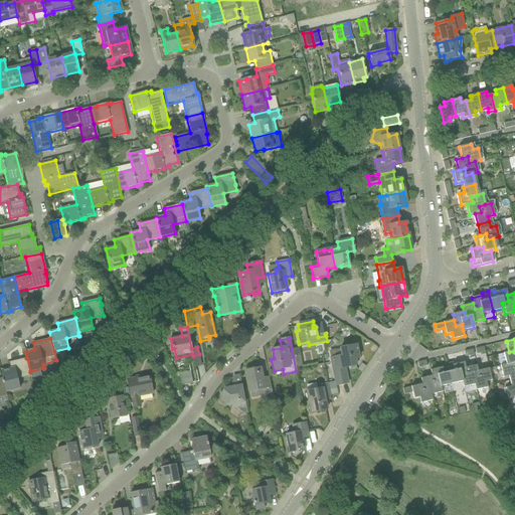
[(330,359),(333,376),(335,386),(347,383),(344,368),(355,366),(354,359),(358,358),(356,345),(340,348),(341,357),(330,359)]
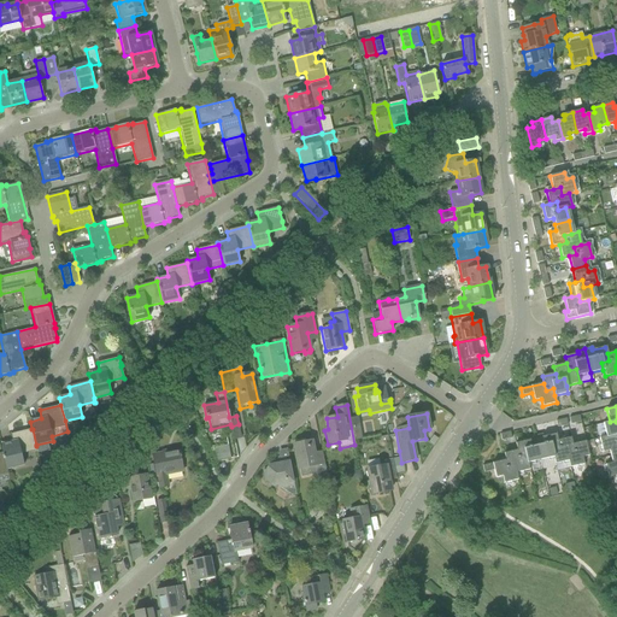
[(603,424),(606,436),(612,435),(615,442),(616,441),(616,422),(616,421),(610,422),(603,424)]
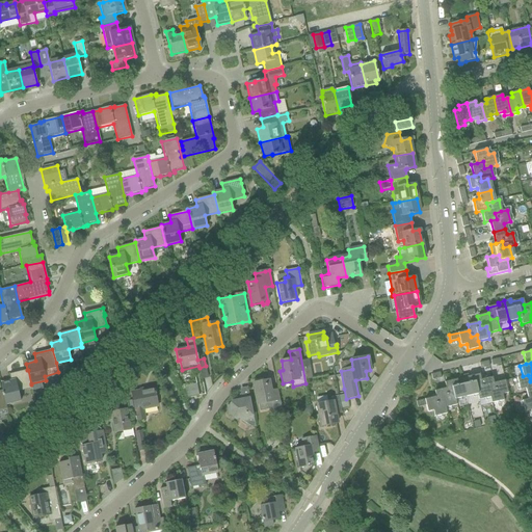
[(1,383),(2,391),(6,404),(21,401),(18,391),(31,388),(31,389),(32,389),(31,383),(31,384),(28,370),(27,370),(9,374),(10,381),(1,383)]
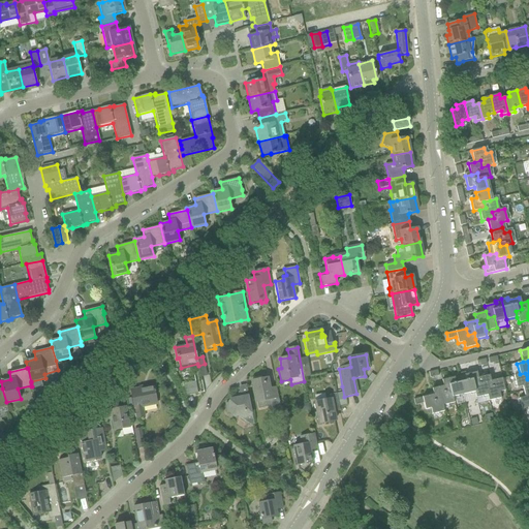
[(464,372),(458,374),(463,395),(474,392),(473,385),(478,384),(477,378),(476,372),(465,375),(464,372)]
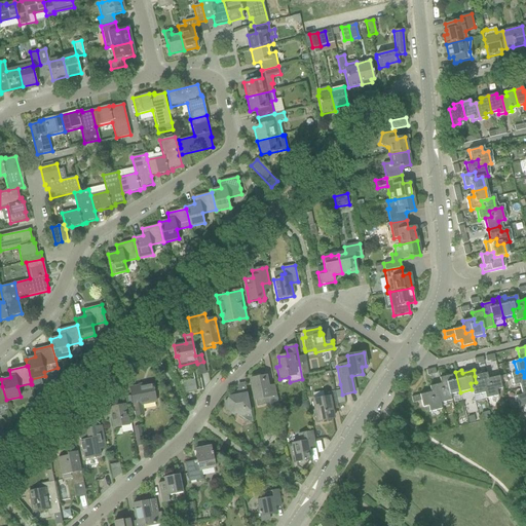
[(519,384),(520,389),(525,387),(525,376),(524,377),(522,371),(517,372),(511,374),(513,385),(519,384)]
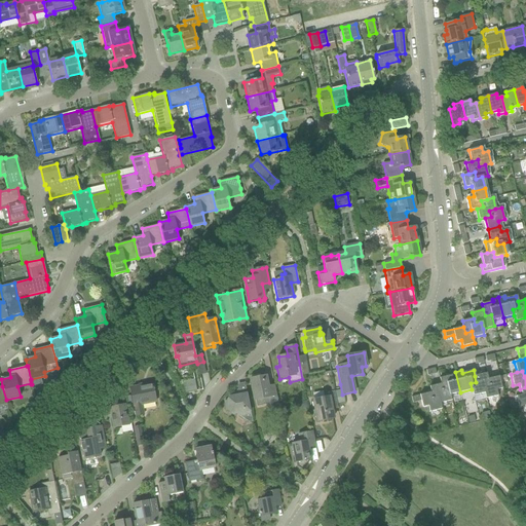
[(439,378),(440,384),(442,390),(448,388),(450,395),(460,392),(455,372),(450,373),(450,375),(439,378)]
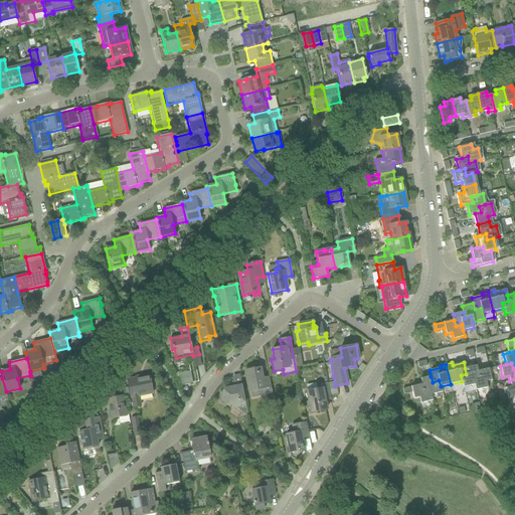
[(466,374),(461,375),(462,381),(463,385),(463,387),(465,392),(476,390),(475,384),(473,378),(479,377),(477,371),(476,365),(465,368),(466,374)]
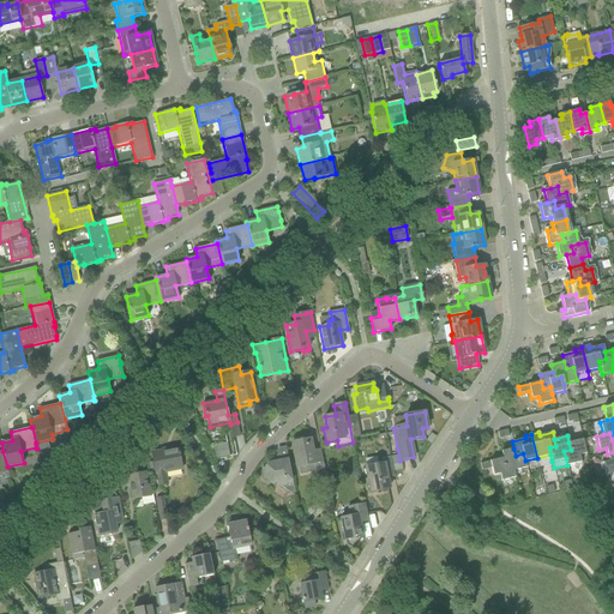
[(293,443),(294,455),(298,467),(306,465),(307,474),(324,470),(320,450),(313,451),(311,439),(293,443)]
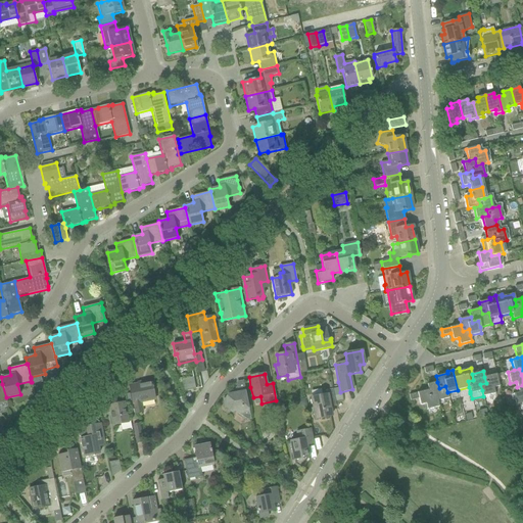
[(495,374),(484,377),(486,383),(480,384),(482,390),(483,396),(494,393),(493,387),(498,386),(495,374)]
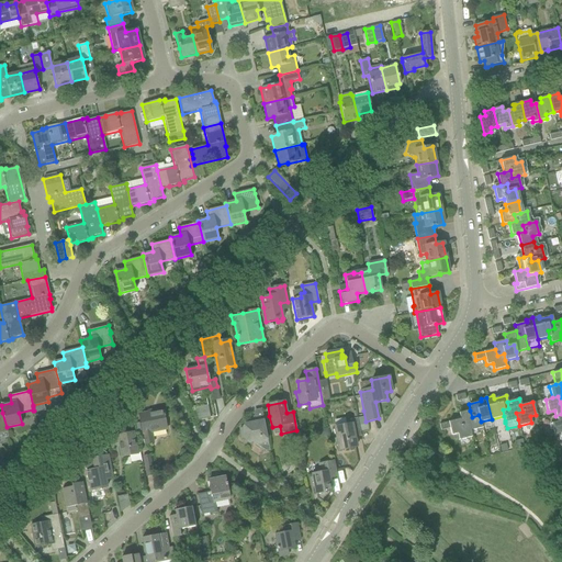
[(194,408),(198,422),(210,418),(208,405),(194,408)]
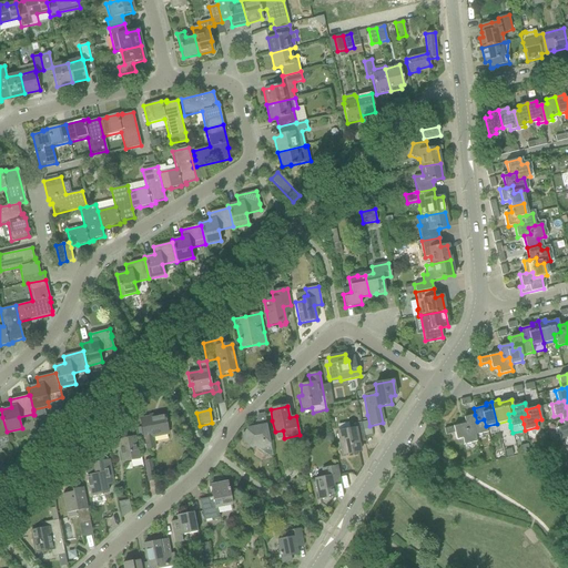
[(144,438),(146,449),(154,448),(152,437),(168,434),(164,414),(140,418),(143,438),(144,438)]
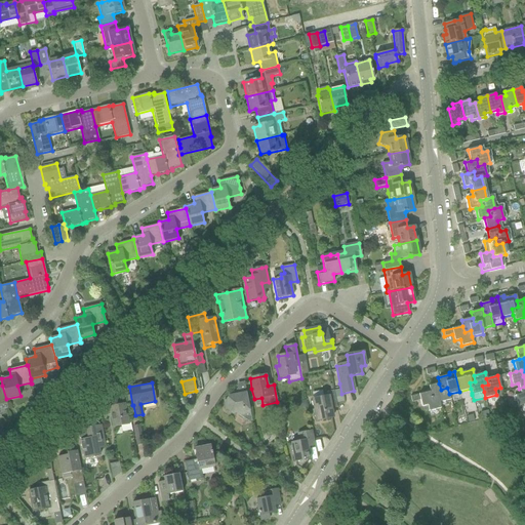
[(429,386),(430,392),(431,398),(438,396),(439,402),(450,400),(449,394),(447,388),(441,390),(439,384),(429,386)]
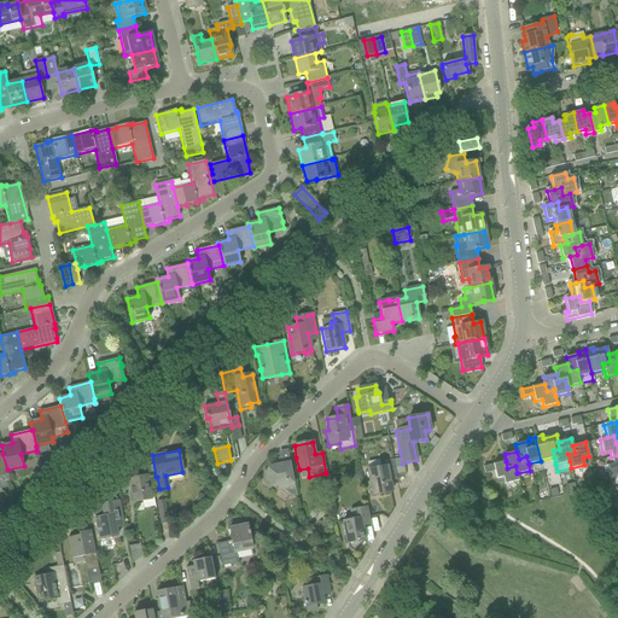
[(289,455),(280,456),(280,460),(278,461),(274,466),(269,467),(267,471),(264,472),(267,482),(269,482),(269,485),(273,487),(278,487),(287,493),(296,491),(289,455)]
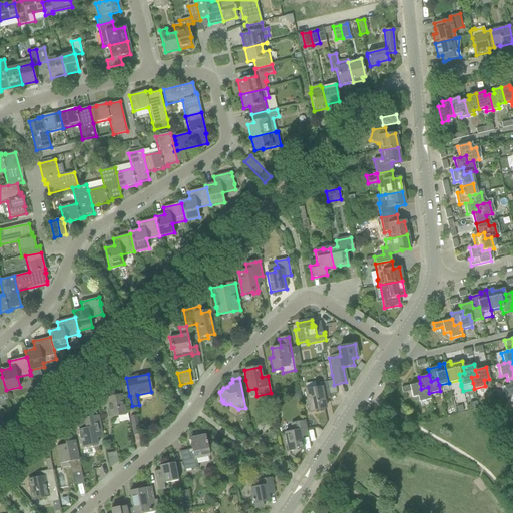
[(506,398),(511,397),(512,396),(512,378),(507,380),(509,385),(503,387),(506,398)]
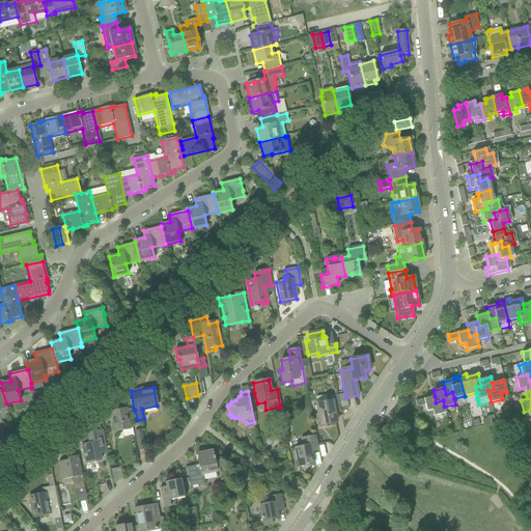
[(315,404),(317,415),(319,425),(336,422),(333,410),(339,409),(338,402),(337,395),(326,397),(327,402),(315,404)]
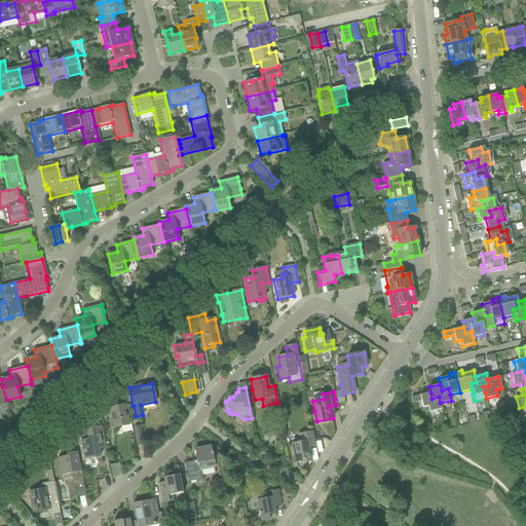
[(431,399),(430,392),(411,397),(412,403),(420,401),(422,407),(428,406),(429,412),(441,409),(440,403),(439,397),(431,399)]
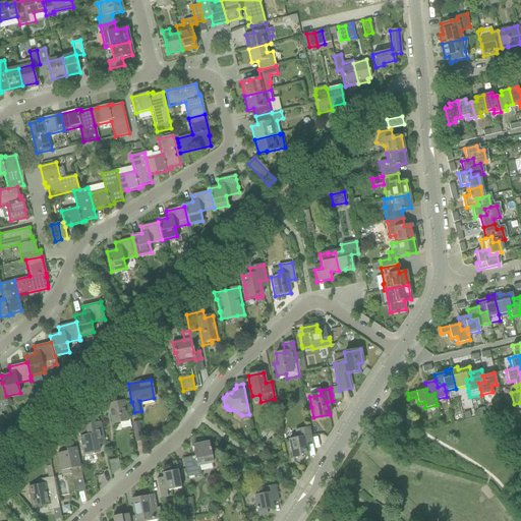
[(119,422),(121,428),(130,426),(129,420),(127,420),(123,401),(108,404),(112,423),(119,422)]
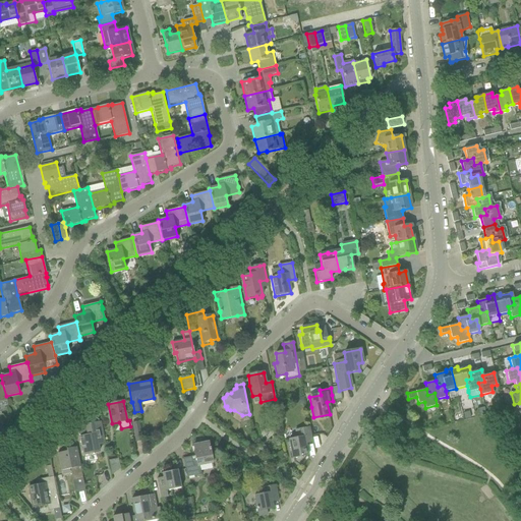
[(482,409),(476,410),(478,416),(485,415),(483,409),(483,408),(481,408),(482,409)]
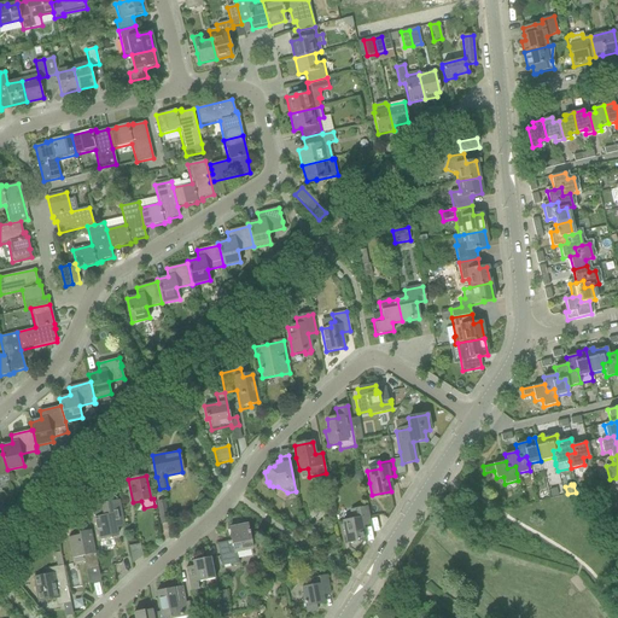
[(109,490),(89,508),(91,508),(92,509),(93,517),(94,517),(94,518),(94,519),(99,540),(117,536),(116,529),(124,528),(123,519),(120,501),(117,501),(116,499),(110,493),(109,491),(109,490)]
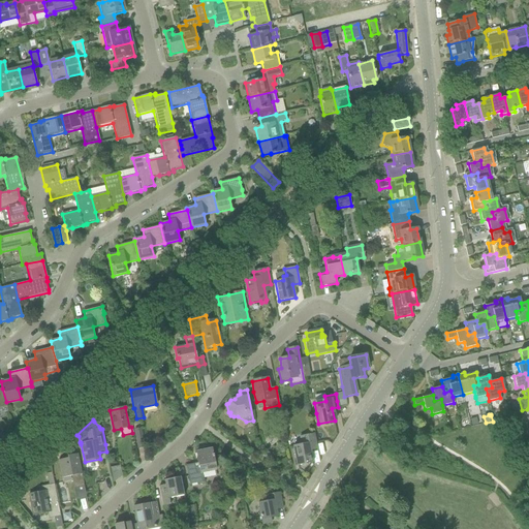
[(134,430),(137,448),(145,447),(141,429),(134,430)]
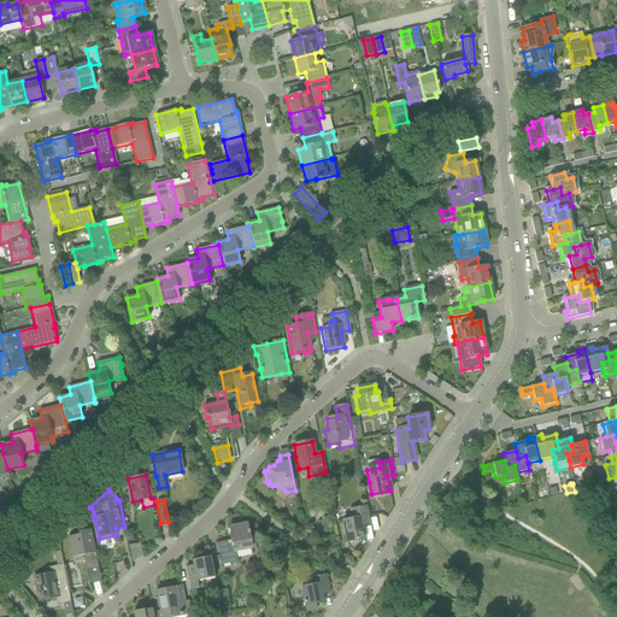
[(348,548),(354,553),(363,540),(364,540),(362,526),(370,524),(366,506),(350,510),(351,519),(341,521),(346,544),(347,542),(348,548)]
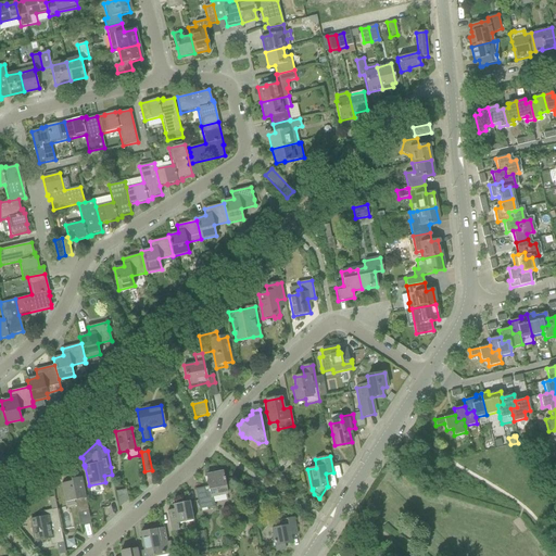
[(204,493),(203,488),(196,490),(199,509),(214,507),(212,497),(226,494),(224,481),(225,481),(224,478),(223,478),(222,472),(206,476),(210,492),(204,493)]
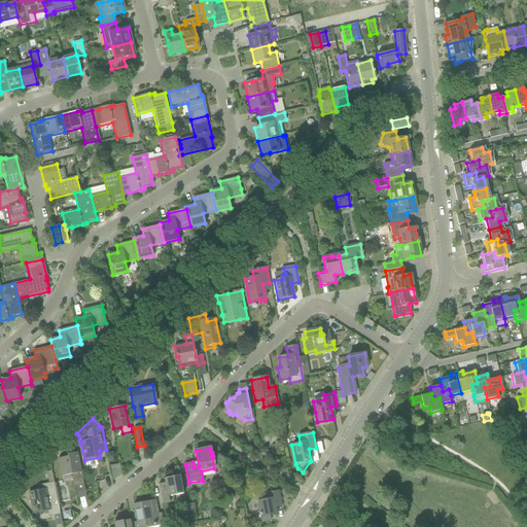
[(264,449),(260,455),(268,459),(271,452),(264,449)]
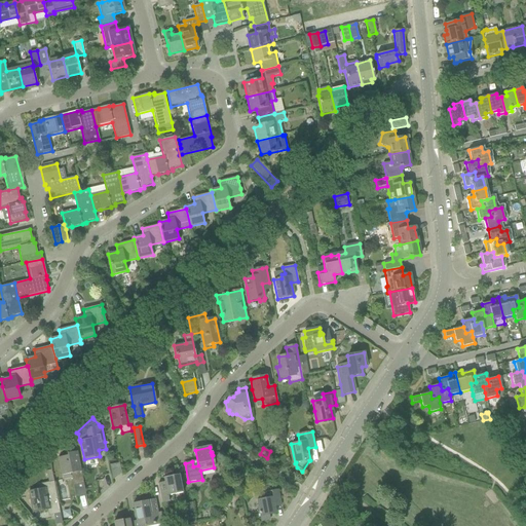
[(71,474),(76,497),(85,495),(77,451),(67,453),(68,456),(58,457),(61,476),(71,474)]
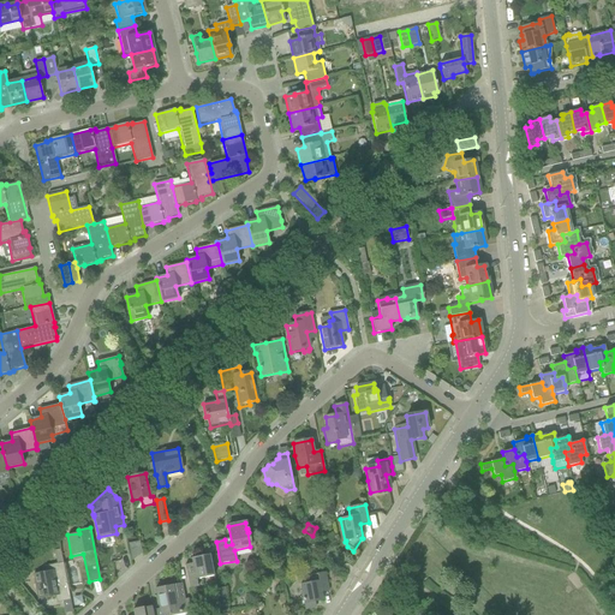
[(141,539),(129,543),(132,557),(144,554),(141,539)]
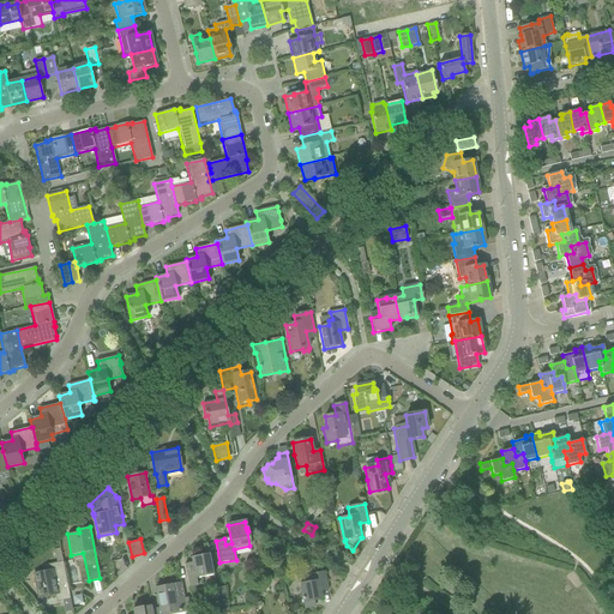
[(184,565),(186,577),(188,588),(197,585),(196,579),(214,576),(209,554),(190,558),(191,564),(184,565)]
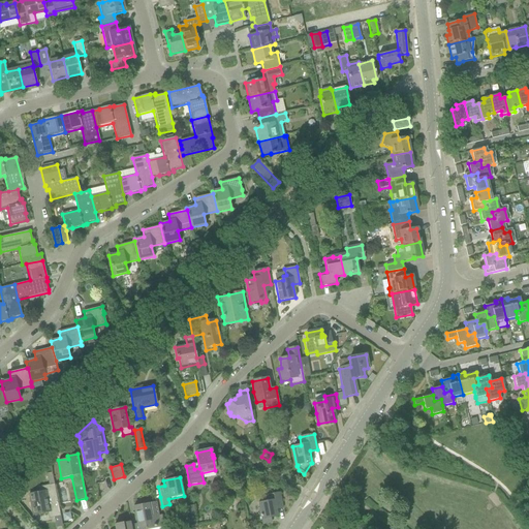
[(53,511),(54,518),(60,517),(54,485),(43,487),(44,492),(29,495),(33,516),(47,512),(53,511)]
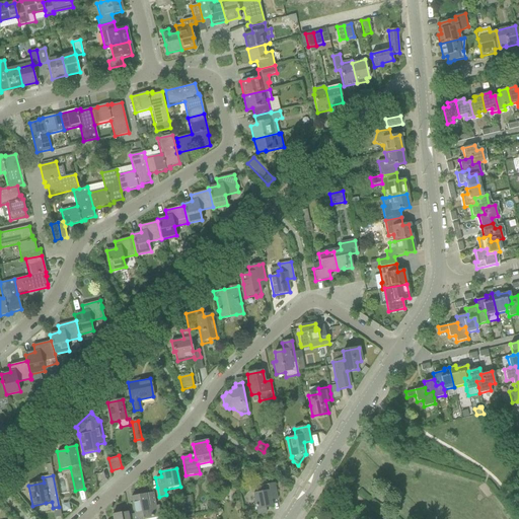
[(263,492),(253,494),(257,514),(267,513),(266,508),(272,507),(271,501),(277,499),(274,484),(262,486),(263,492)]
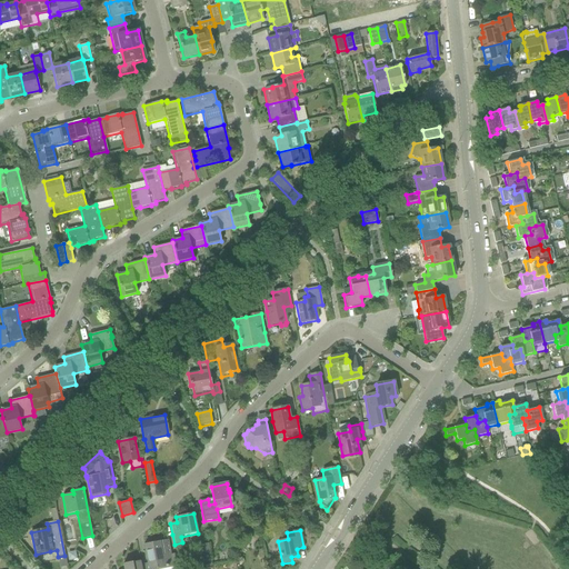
[(159,542),(145,546),(147,557),(148,563),(148,568),(153,568),(156,568),(155,568),(172,568),(170,555),(168,541),(159,542)]
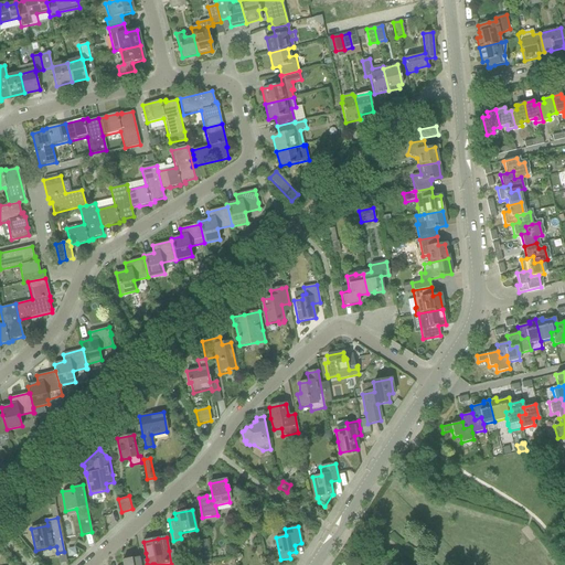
[(199,542),(203,564),(211,562),(206,541),(199,542)]
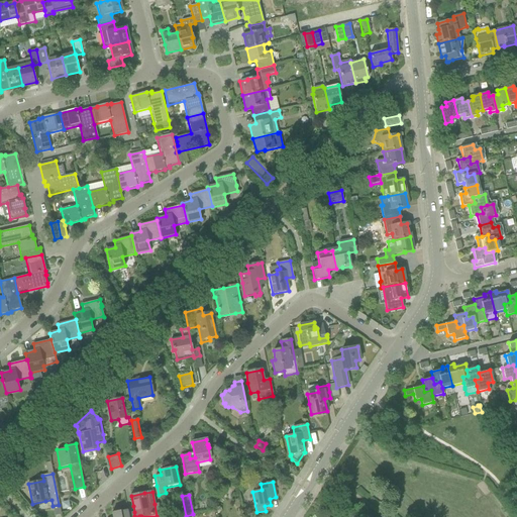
[(154,504),(157,516),(164,516),(162,503),(154,504)]
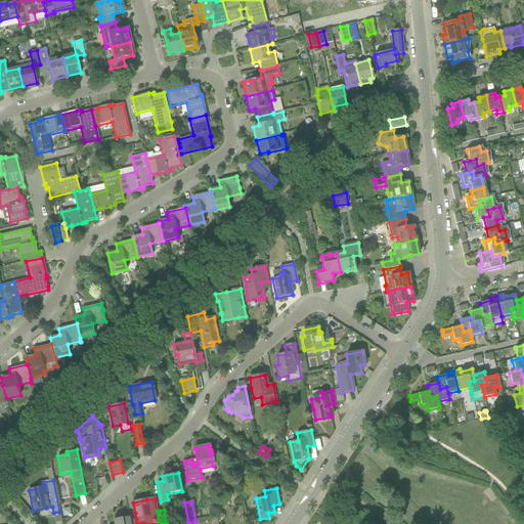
[(59,512),(53,513),(54,523),(59,523),(62,523),(59,512)]
